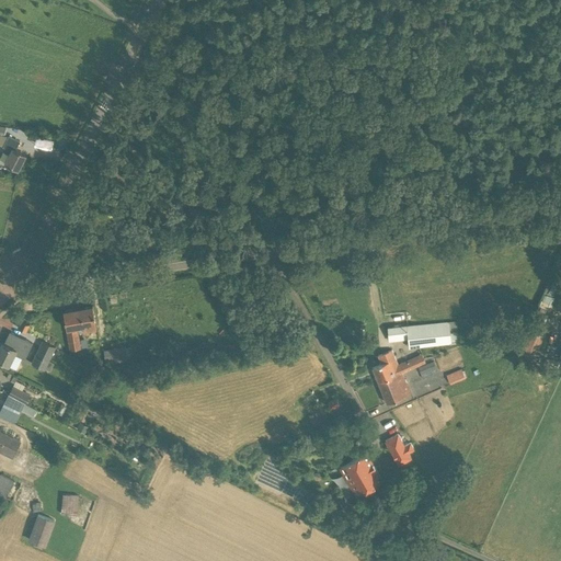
[(20,141),(9,136),(3,147),(11,151),(4,163),(18,170),(26,155),(15,150),(20,141)]
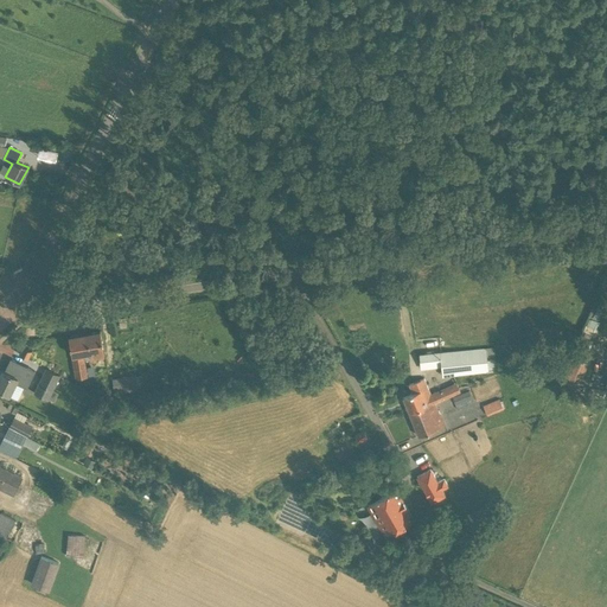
[(101,331),(88,333),(69,337),(76,379),(87,377),(83,355),(91,353),(91,358),(104,356),(101,331)]
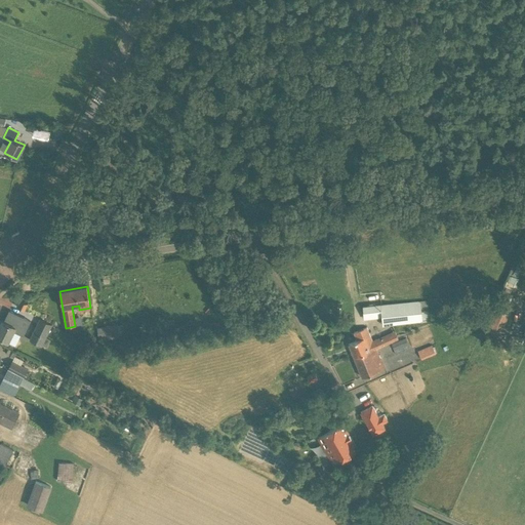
[(492,316),(489,325),(501,329),(508,313),(505,312),(509,298),(497,294),(490,315),(492,316)]
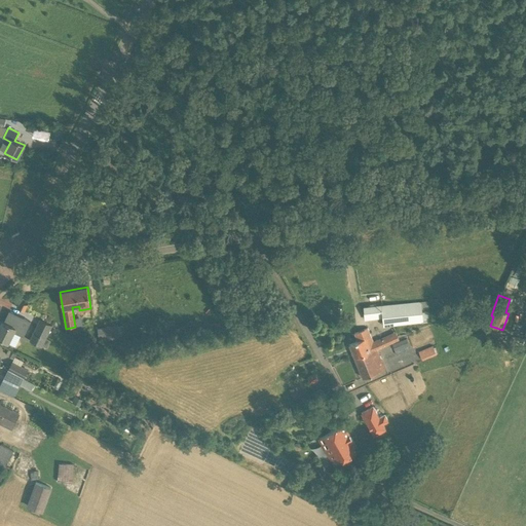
[(24,311),(28,304),(21,300),(16,307),(24,311)]
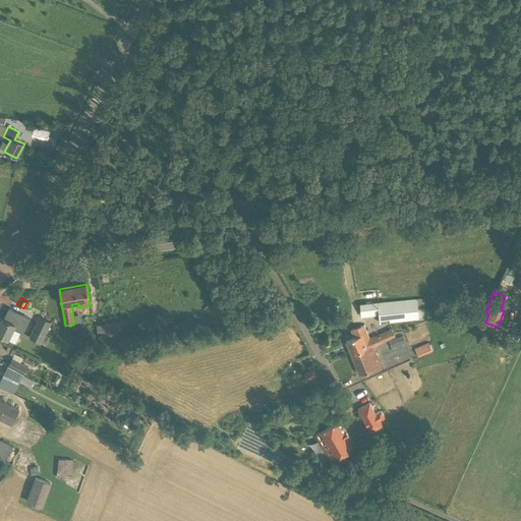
[(380,323),(418,320),(417,301),(360,306),(361,314),(379,312),(380,323)]
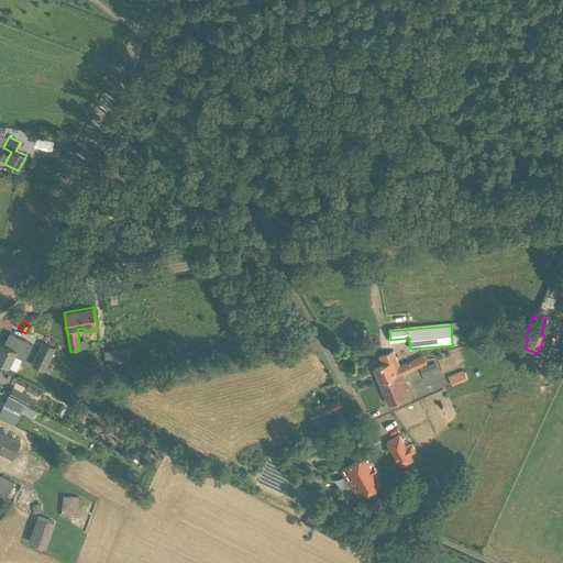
[(24,360),(32,344),(10,333),(4,344),(2,344),(0,349),(0,362),(9,367),(14,355),(24,360)]
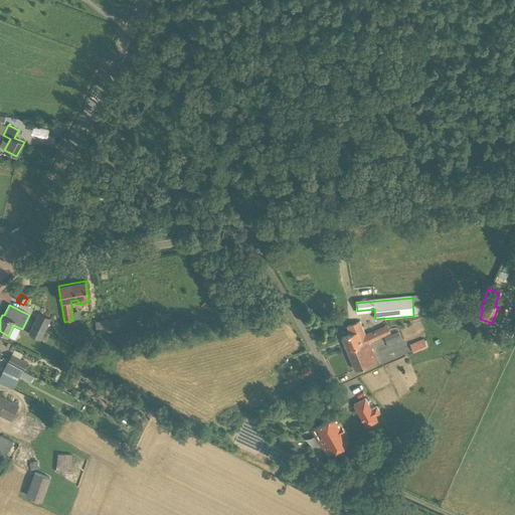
[(39,313),(36,318),(29,334),(40,340),(41,338),(46,341),(49,334),(45,331),(51,319),(39,313)]
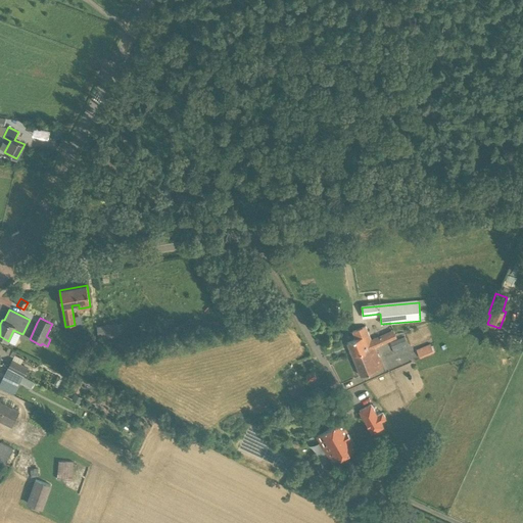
[(98,340),(120,337),(117,323),(96,326),(98,340)]
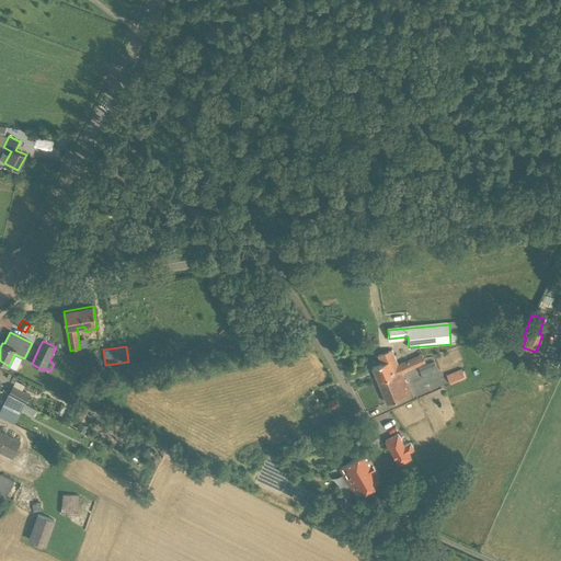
[(373,368),(378,382),(401,373),(423,364),(420,355),(403,363),(402,361),(398,363),(392,350),(378,356),(381,364),(373,368)]
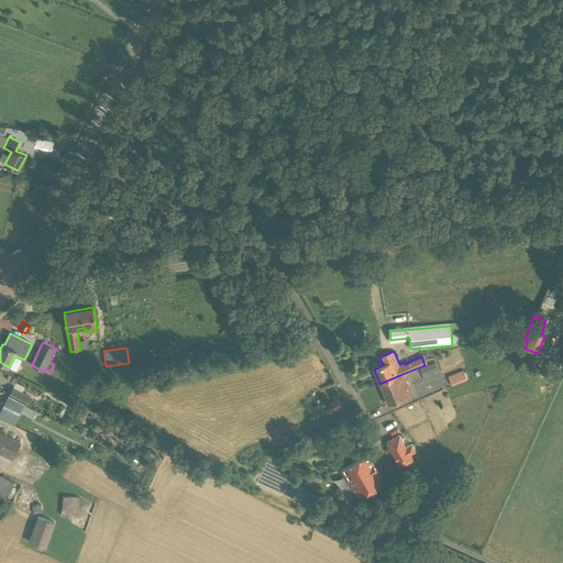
[(424,381),(440,374),(435,363),(420,370),(424,381)]
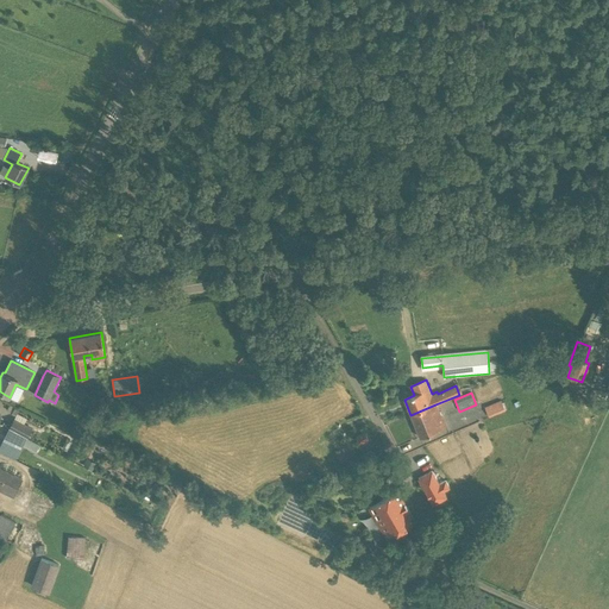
[(489,419),(506,412),(502,402),(485,408),(489,419)]
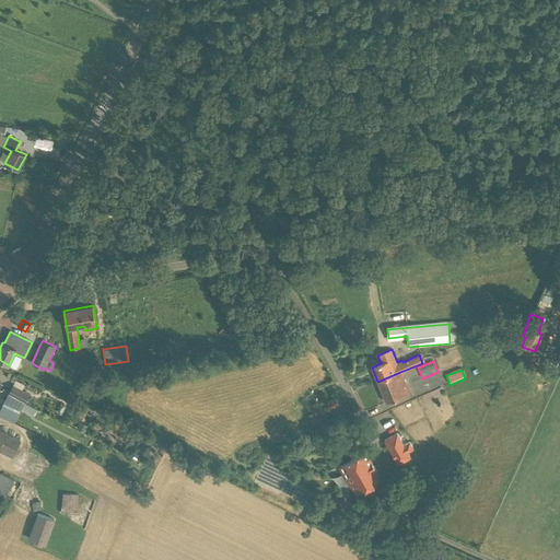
[(400,372),(377,382),(386,403),(404,396),(411,393),(407,382),(405,383),(400,372)]
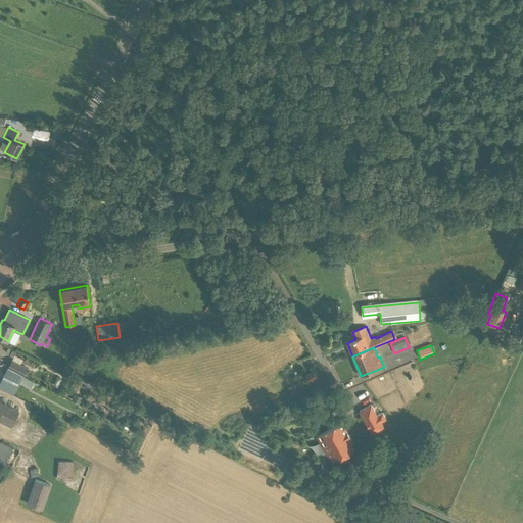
[(12,360),(7,368),(22,376),(24,377),(29,368),(12,360)]
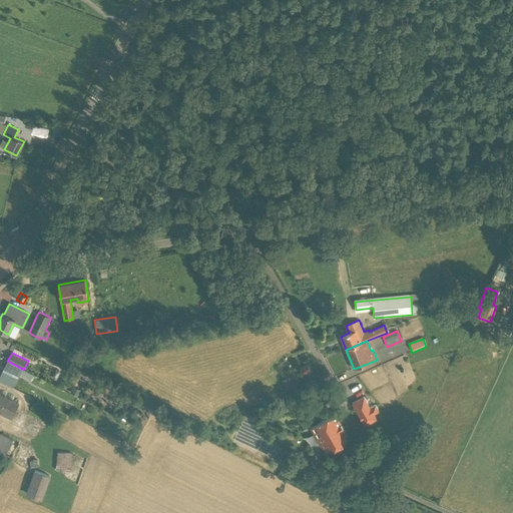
[(16,376),(18,377),(22,369),(7,361),(3,369),(16,376)]
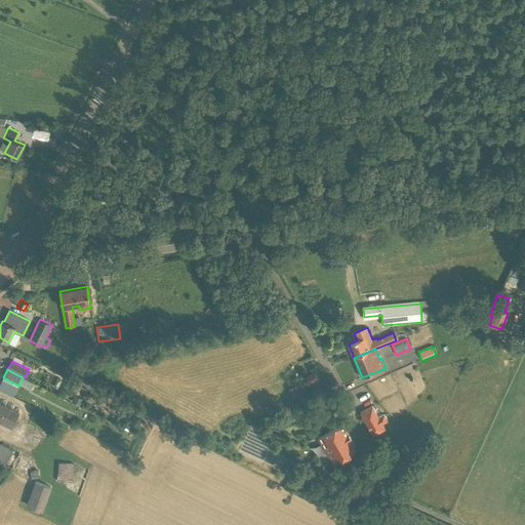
[(310,384),(317,378),(314,373),(307,377),(310,384)]
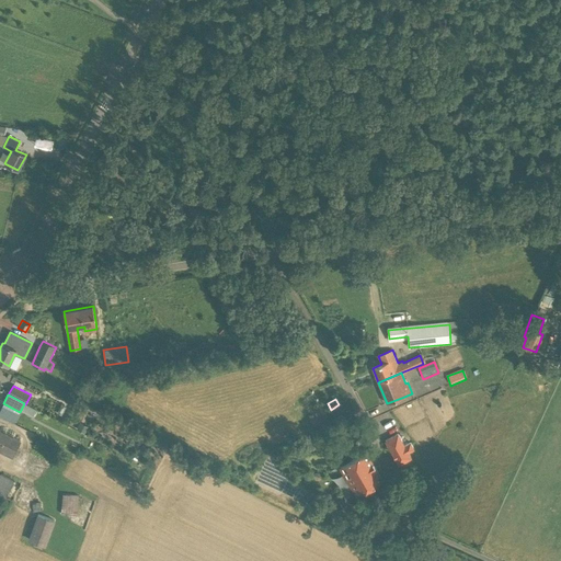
[(27,413),(31,408),(25,404),(22,411),(27,413)]
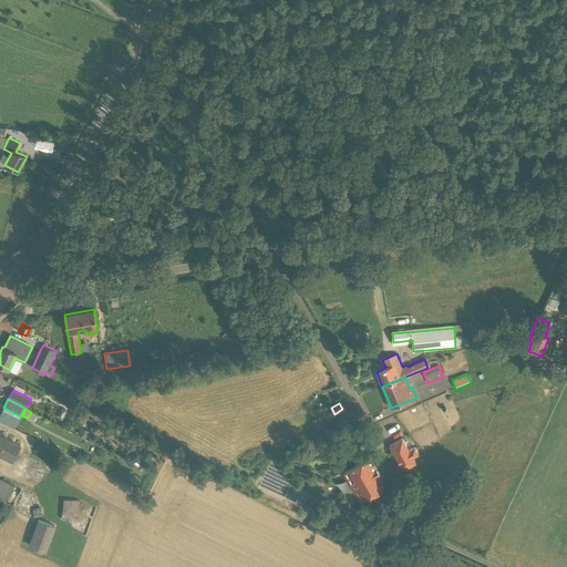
[(89,432),(82,428),(78,434),(85,439),(89,432)]
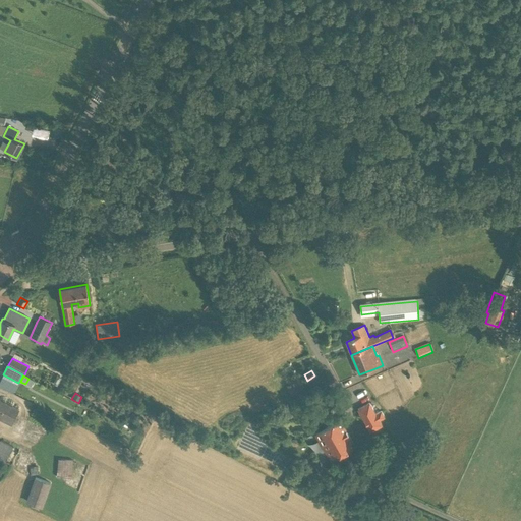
[(0,417),(12,424),(20,408),(0,397),(0,417)]
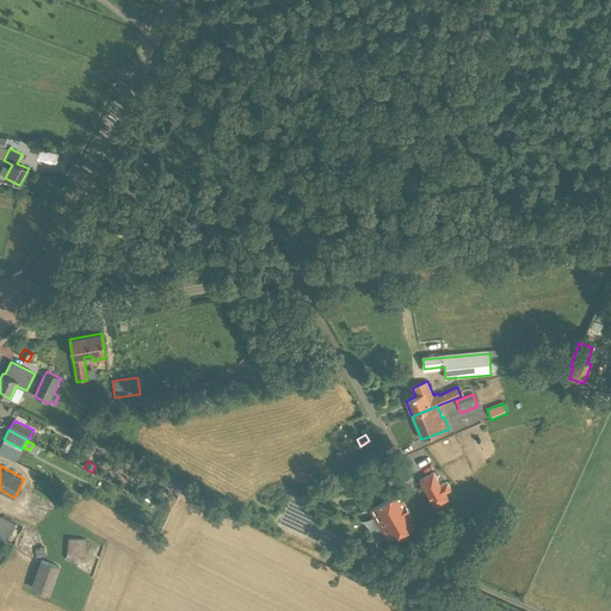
[(433,473),(420,481),(434,507),(449,500),(445,493),(451,491),(448,482),(440,486),(433,473)]
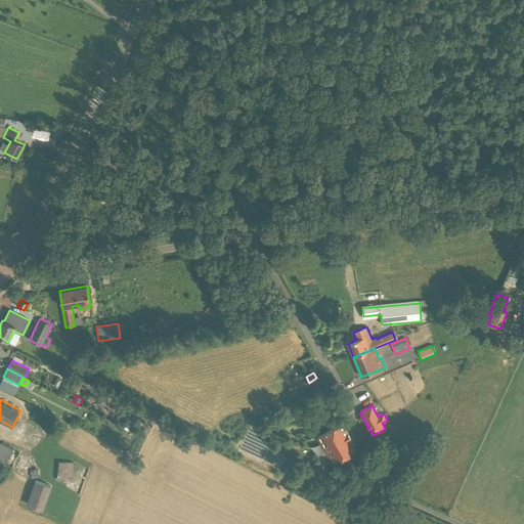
[(357,449),(342,423),(318,436),(334,464),(357,449)]
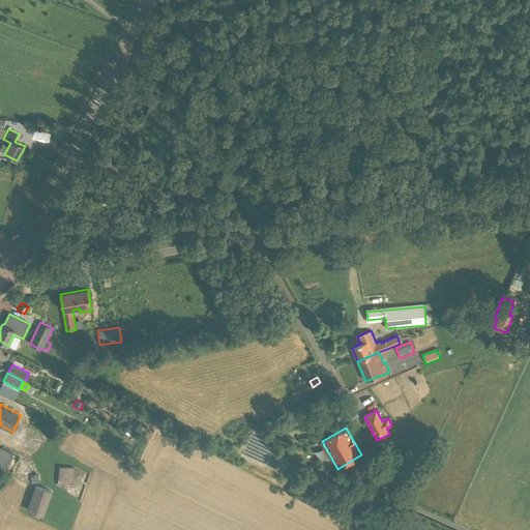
[(0,466),(7,470),(15,454),(0,446),(0,466)]
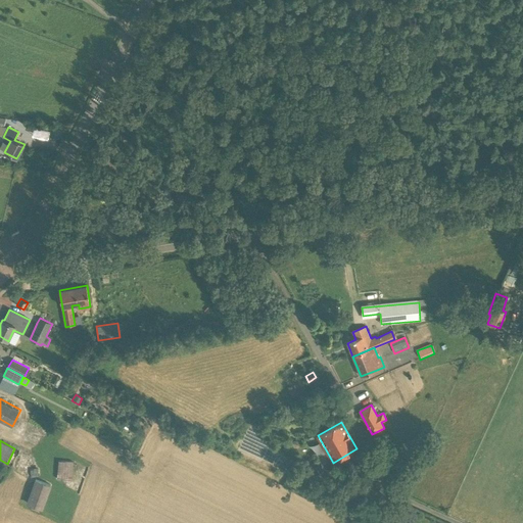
[(58,478),(72,479),(74,461),(59,460),(58,478)]
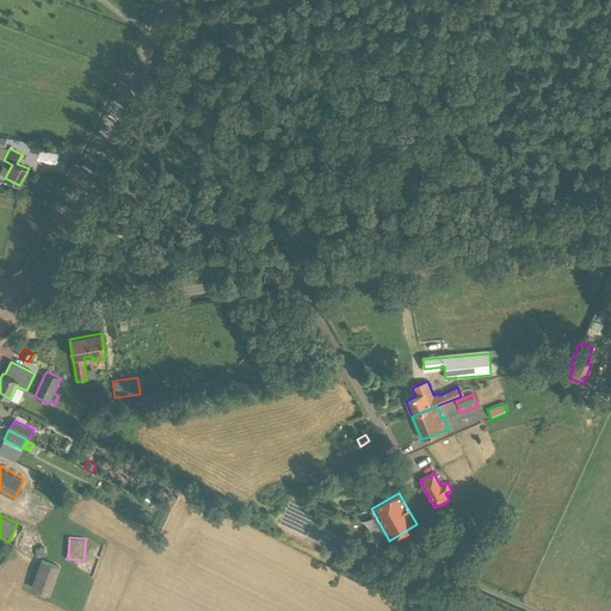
[(41,561),(31,588),(49,594),(59,568),(41,561)]
